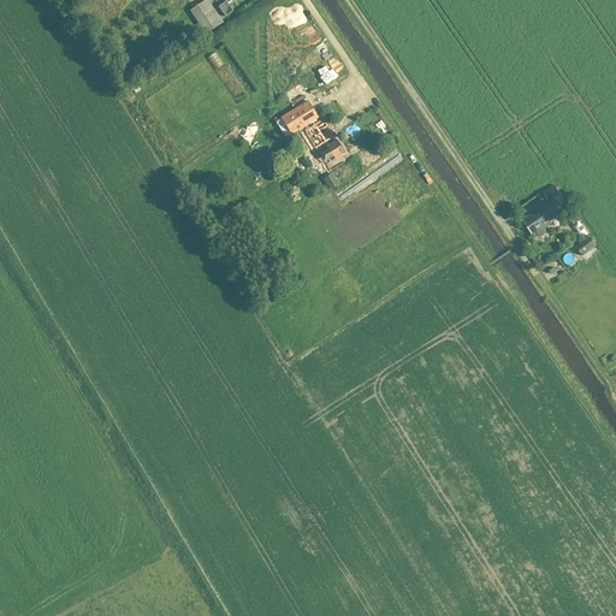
[(206,0),(205,0),(189,11),(205,35),(221,23),(232,16),(224,5),(214,11),(206,0)]
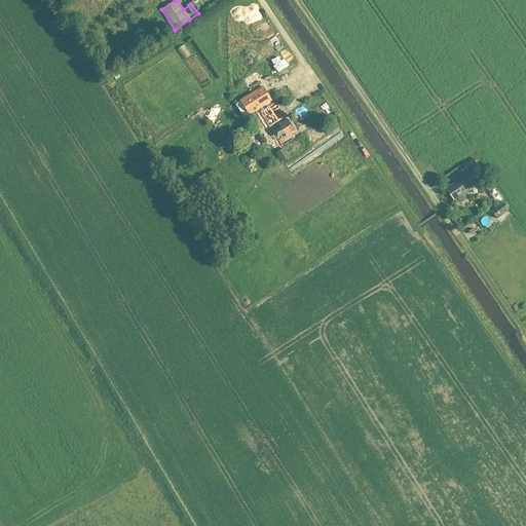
[(271,102),(262,87),(239,102),(249,115),(271,102)]
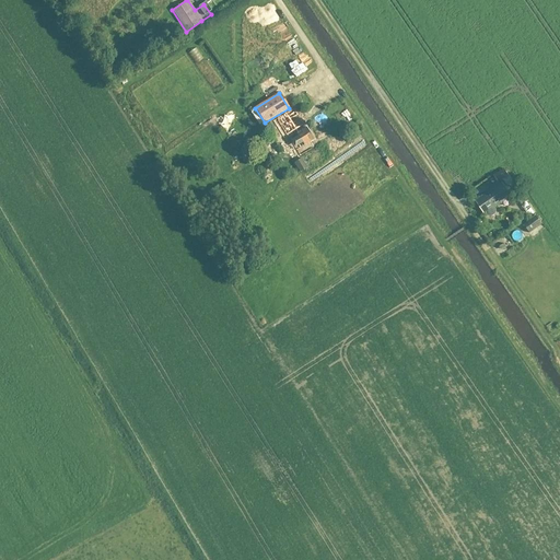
[(289,138),(296,150),(313,139),(305,128),(289,138)]
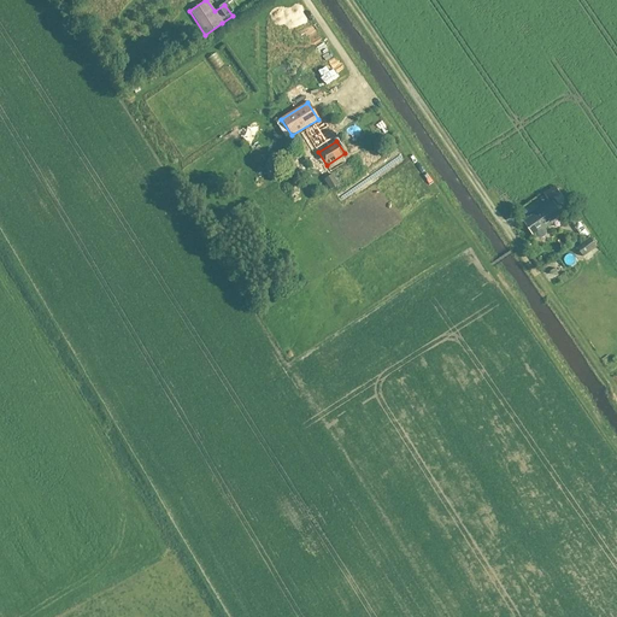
[(295,150),(281,160),(283,165),(287,163),(288,165),(300,157),(295,150)]
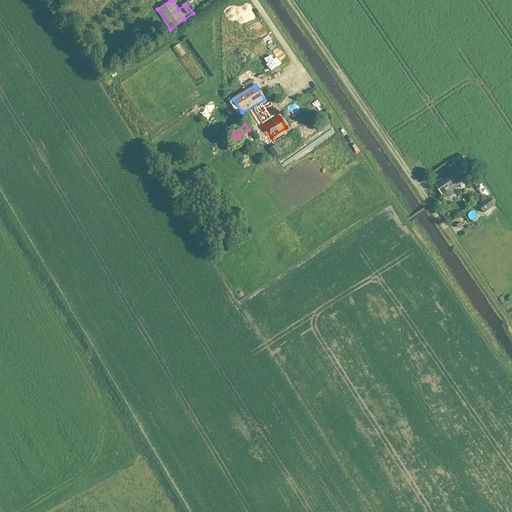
[(228,144),(223,137),(218,141),(222,148),(228,144)]
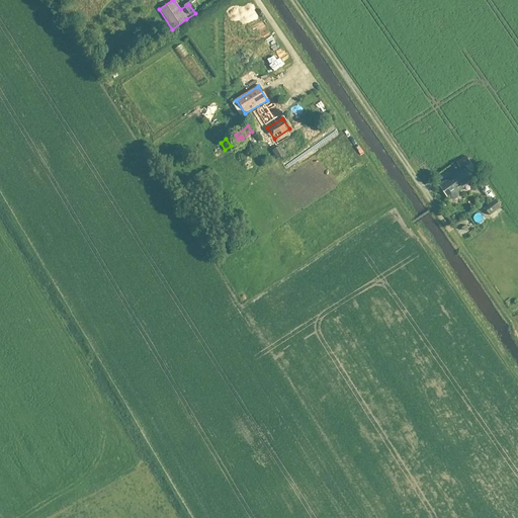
[(252,146),(248,139),(242,143),(246,149),(252,146)]
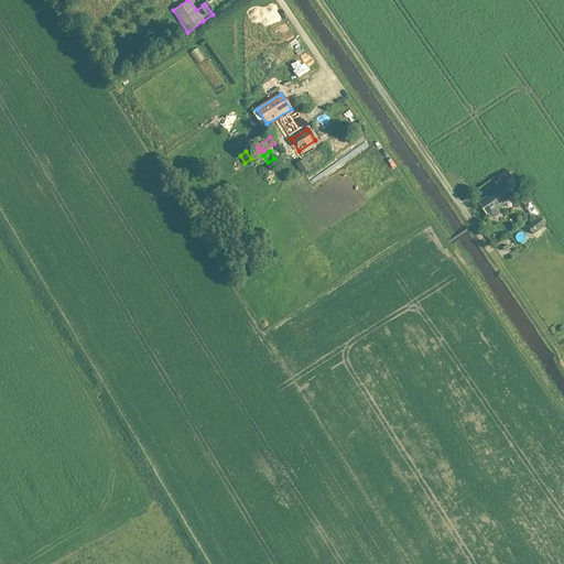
[(303,160),(295,164),(301,174),(308,169),(303,160)]
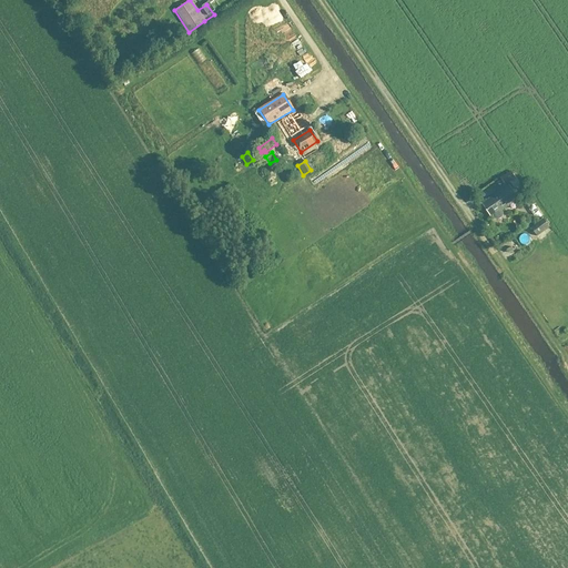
[(500,179),(505,185),(515,179),(510,172),(500,179)]
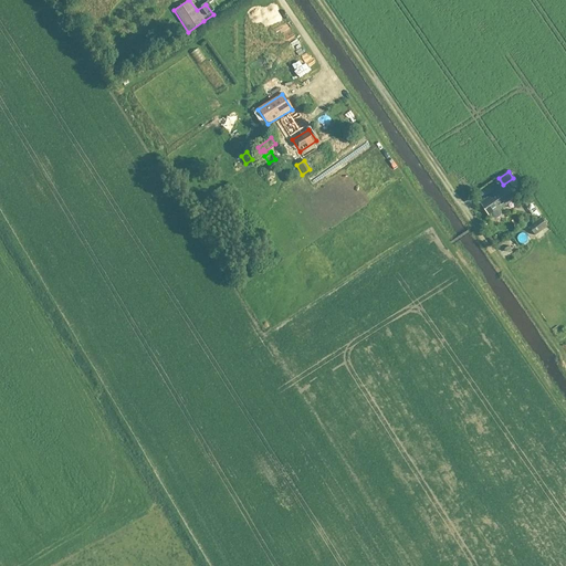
[(506,186),(481,205),(489,216),(490,215),(492,218),(493,219),(495,218),(499,216),(500,215),(500,212),(498,210),(515,198),(506,186)]
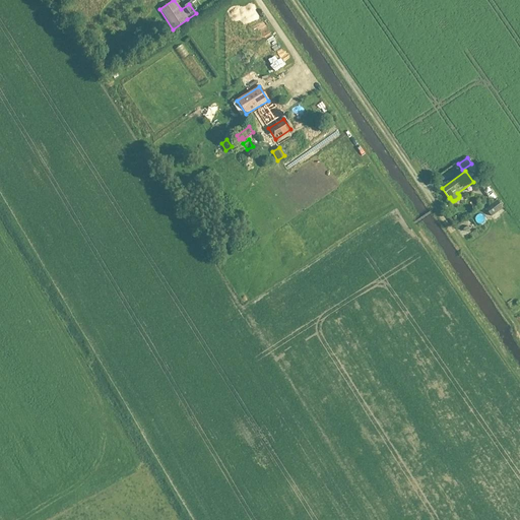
[(485,209),(492,217),(503,208),(498,201),(485,209)]
